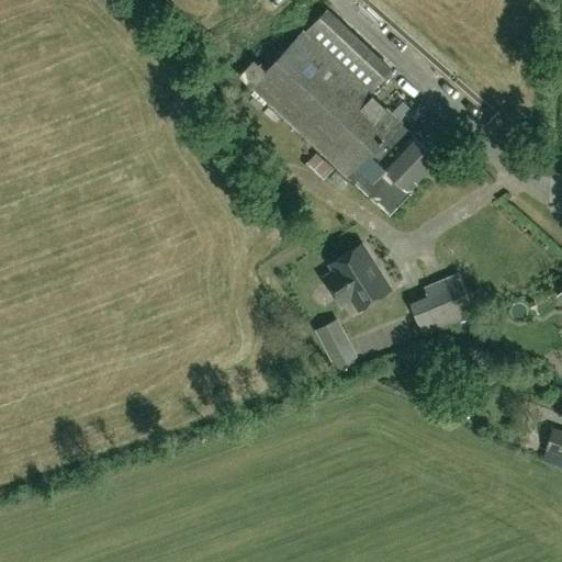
[(391,68),(326,9),(305,32),(303,30),(266,70),(255,59),(240,75),(391,214),(412,192),(406,188),(437,155),(370,92),(391,68)]
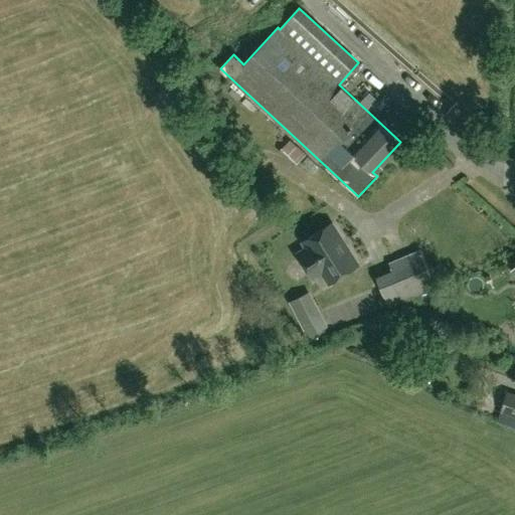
[(294,166),(306,154),(290,139),(278,152),(294,166)]
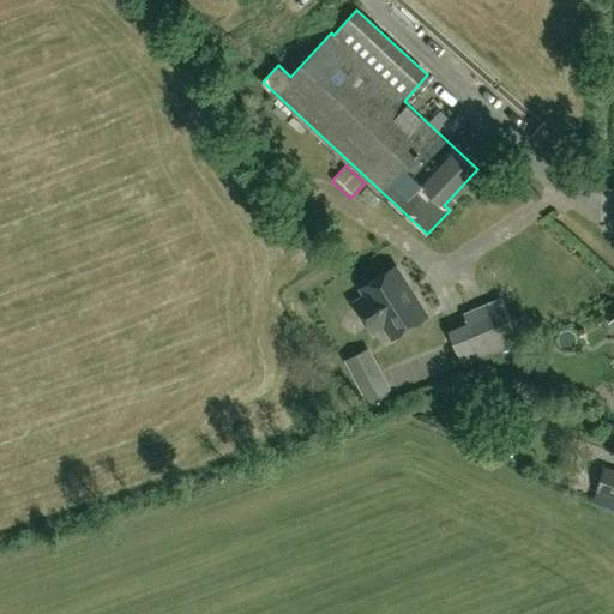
[(413,298),(405,287),(408,284),(396,265),(361,287),(366,294),(354,301),(372,330),(384,324),(392,337),(427,315),(415,296),(413,298)]
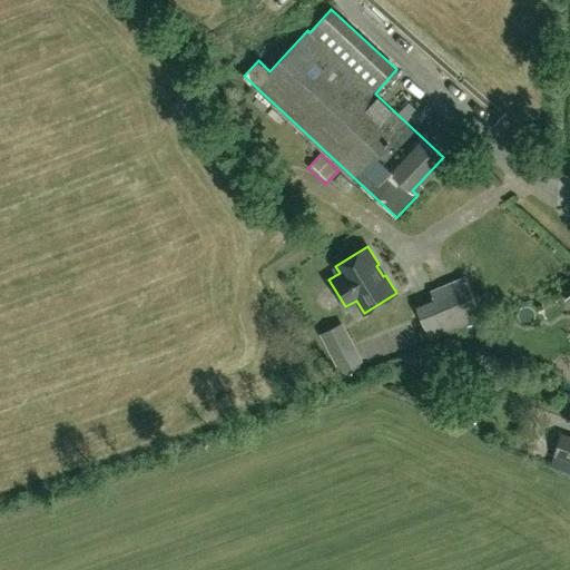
[(430,341),(483,318),(465,276),(430,291),(435,302),(418,310),(430,341)]
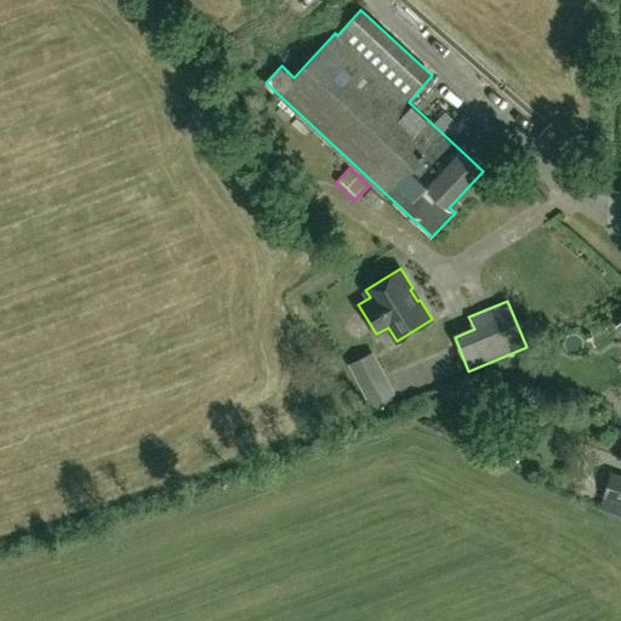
[(396,394),(372,351),(348,363),(370,406),(396,394)]
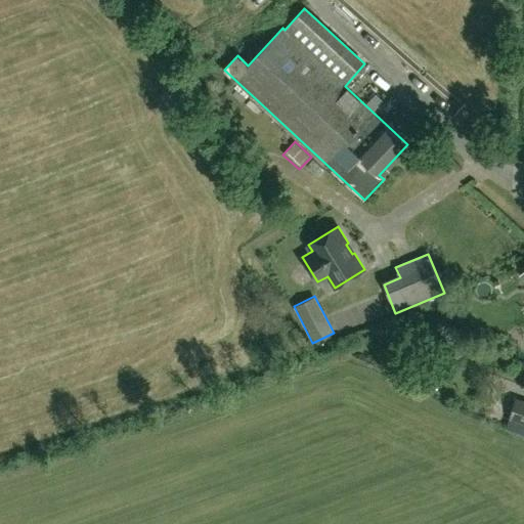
[(523,423),(523,399),(517,397),(509,419),(523,423)]
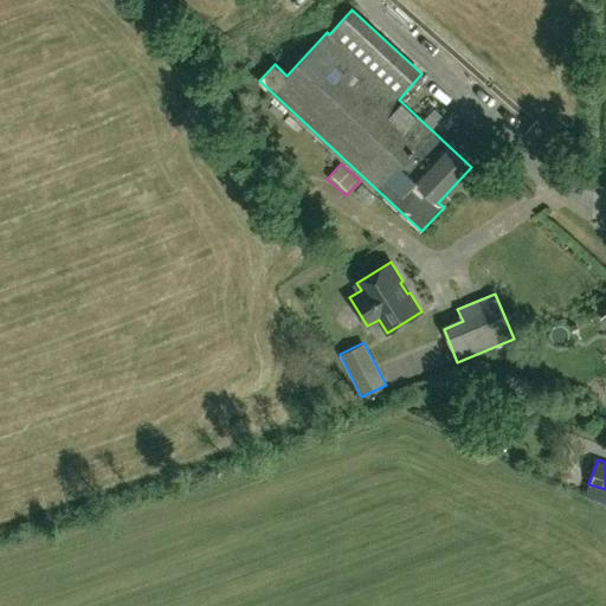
All buildings are outlined.
